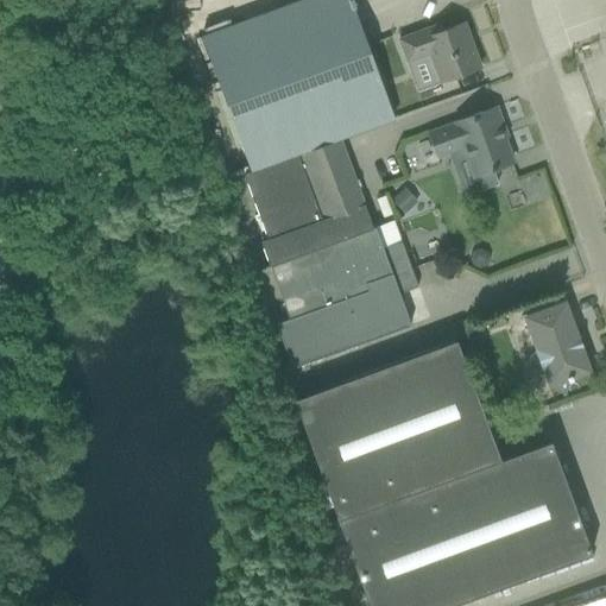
[(253,174),(343,139),(396,120),(351,0),(310,0),(203,39),(253,174)]
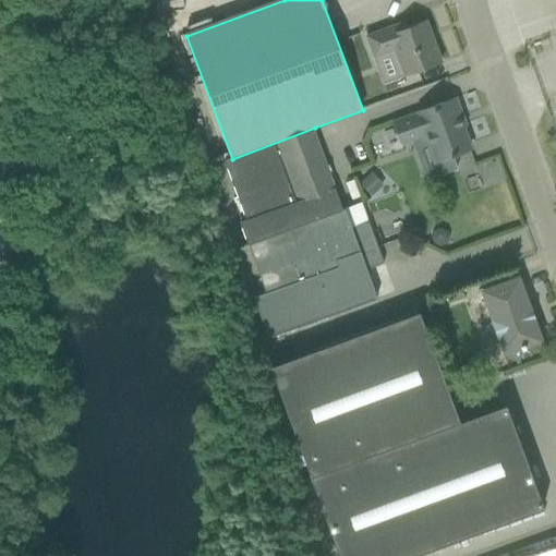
[(406,24),(367,38),(376,58),(396,50),(406,77),(443,63),(427,23),(408,31),(406,24)]
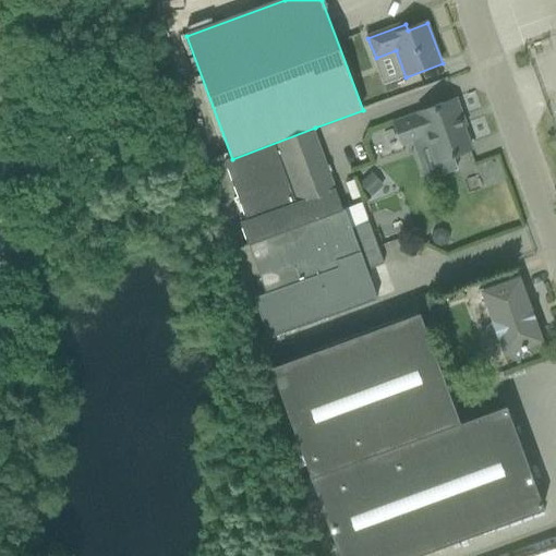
[(428,136),(438,162),(471,150),(463,129),(466,128),(457,100),(420,113),(421,116),(396,124),(403,145),(428,136)]
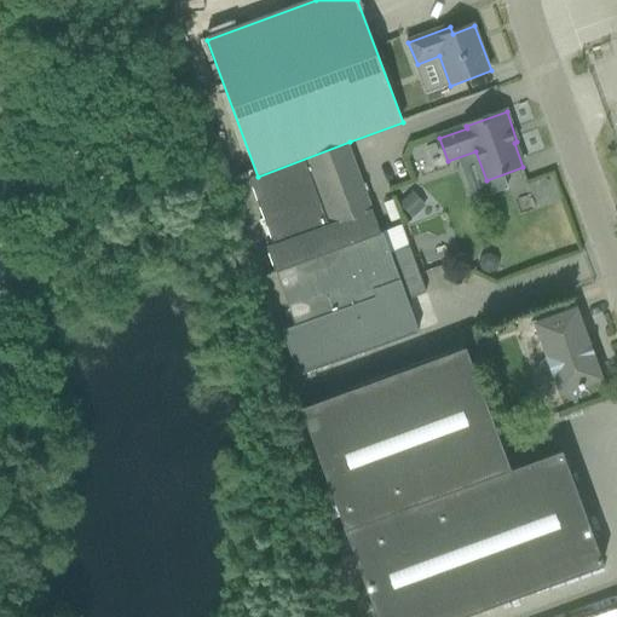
[(258,177),(251,179),(275,247),(267,249),(277,274),(384,234),(350,142),(258,177)]
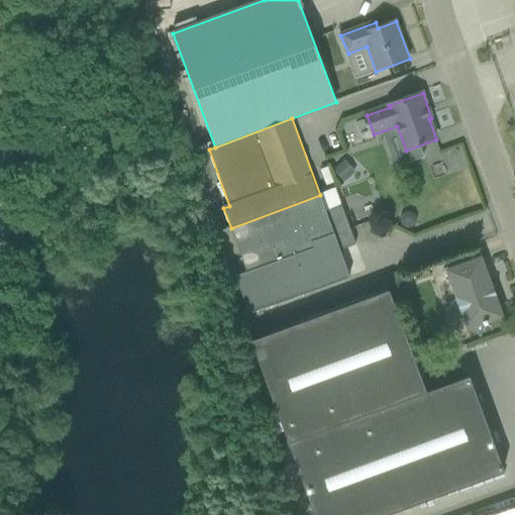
[(345,161),(334,172),(345,184),(356,173),(345,161)]
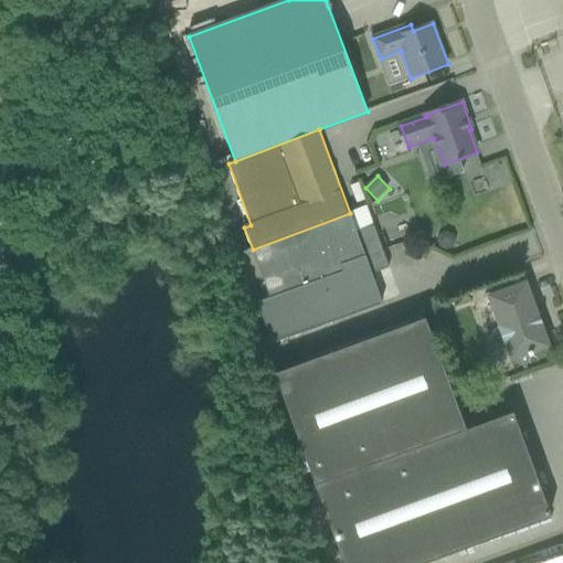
[(271,298),(257,303),(273,344),(383,305),(372,275),(390,268),(375,226),(358,233),(350,213),(253,250),(271,298)]
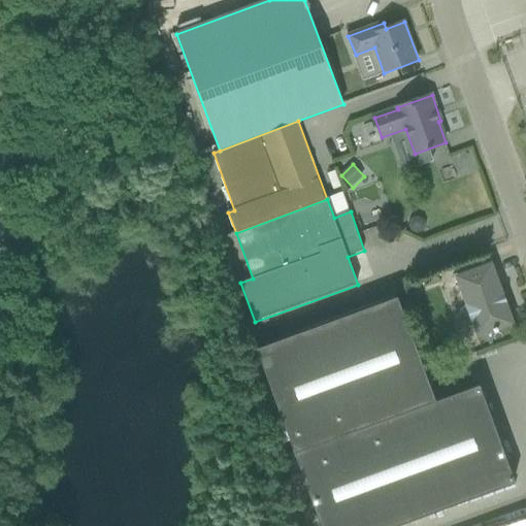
[(471,321),(478,338),(516,325),(492,262),(455,275),(466,306),(464,307),(463,308),(461,311),(461,314),(461,317),(463,319),(465,321),(467,322),(470,322),(471,321)]
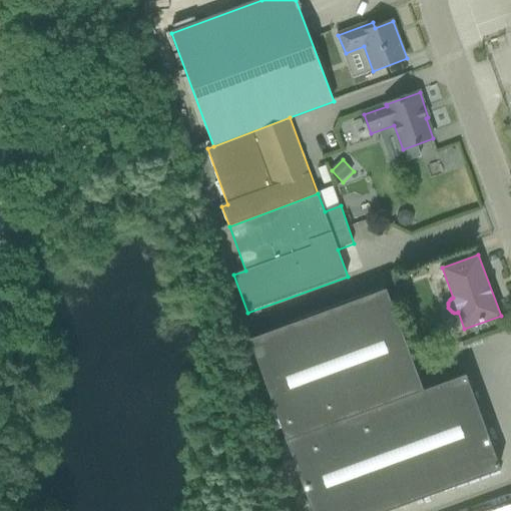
[(397,271),(383,276),(395,307),(409,301),(397,271)]
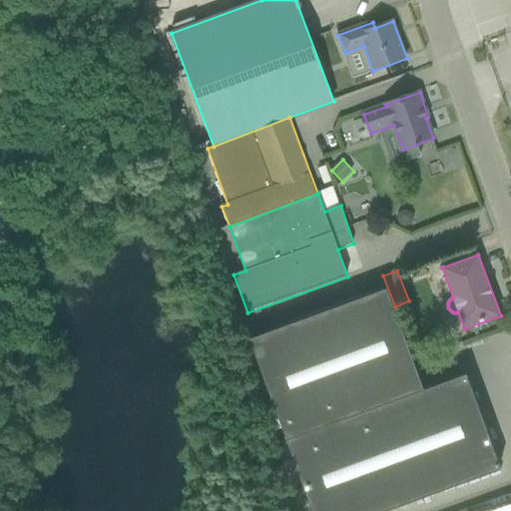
[(249,339),(313,510),(387,510),(501,469),(466,374),(423,389),(386,289),(249,339)]
